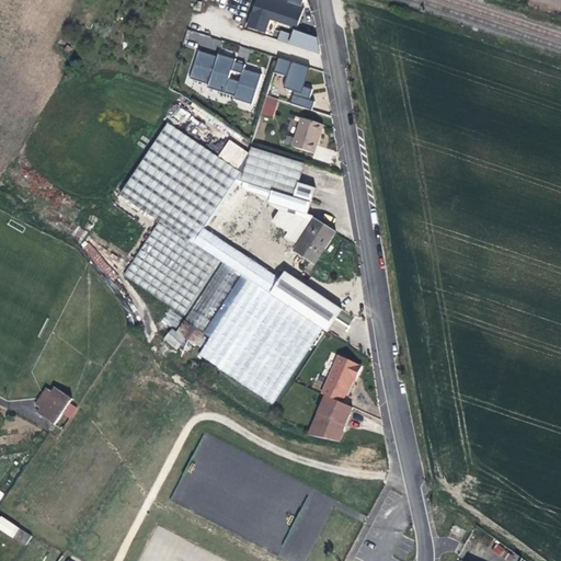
[(281,0),(256,0),(248,27),(265,33),(271,19),(297,29),(301,18),(304,8),(281,0)]
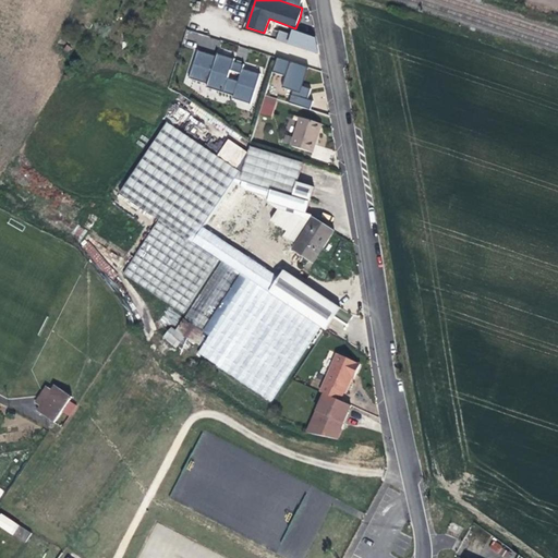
[(317,52),(315,39),(293,32),(291,36),(289,44),(317,52)]
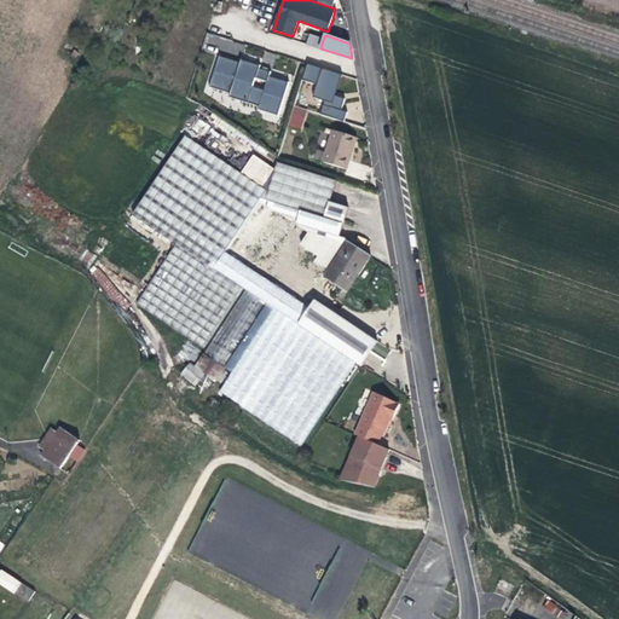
[(313,46),(320,48),(323,40),(317,38),(313,46)]
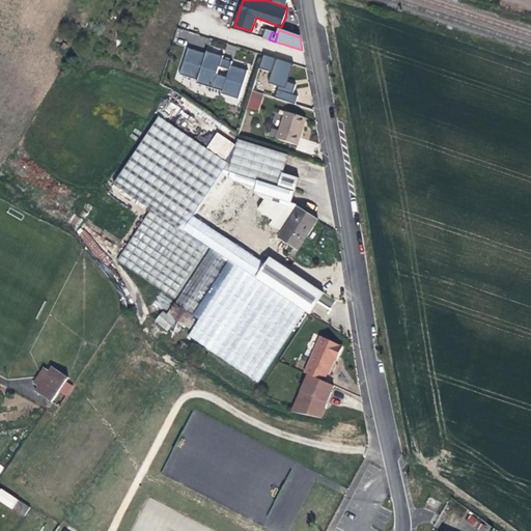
[(206,53),(189,48),(179,75),(198,80),(197,83),(223,91),(222,94),(240,100),(248,71),(231,65),(232,61),(223,59),(224,56),(218,54),(206,51),(206,53)]
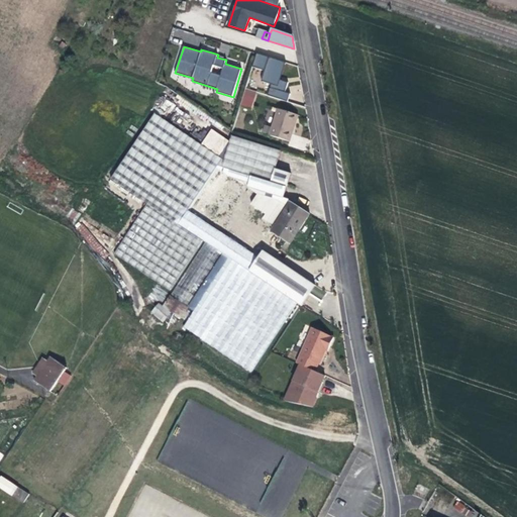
[(287,63),(257,54),(252,67),(266,71),(263,82),(273,85),(270,96),(290,102),(292,95),(287,93),(289,83),(282,81),(283,76),(287,63)]
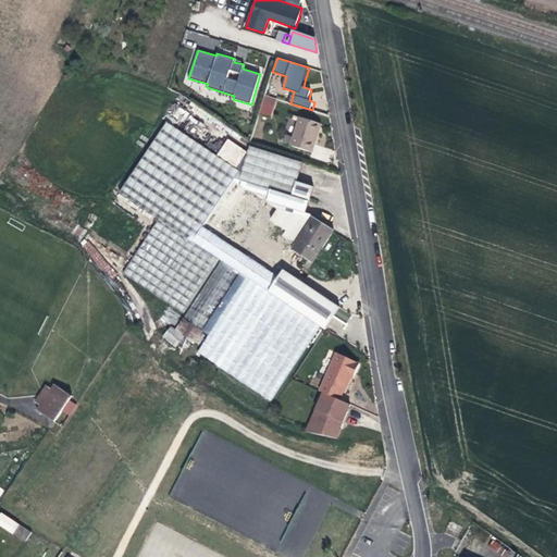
[(258,112),(270,116),(276,99),(264,95),(258,112)]
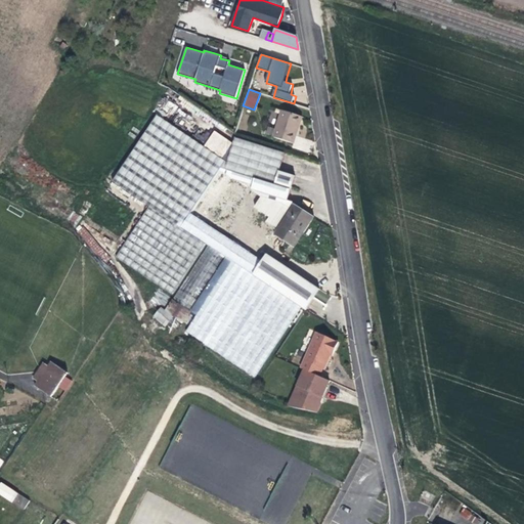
[(302,117),(282,111),(273,138),(294,144),(300,124),(302,117)]
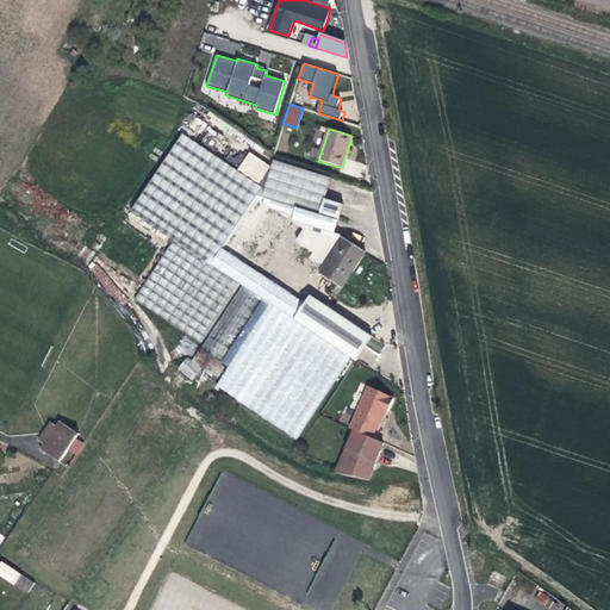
[(257,199),(263,188),(180,135),(128,212),(173,242),(211,267),(212,265),(223,249),(256,198),(257,199)]
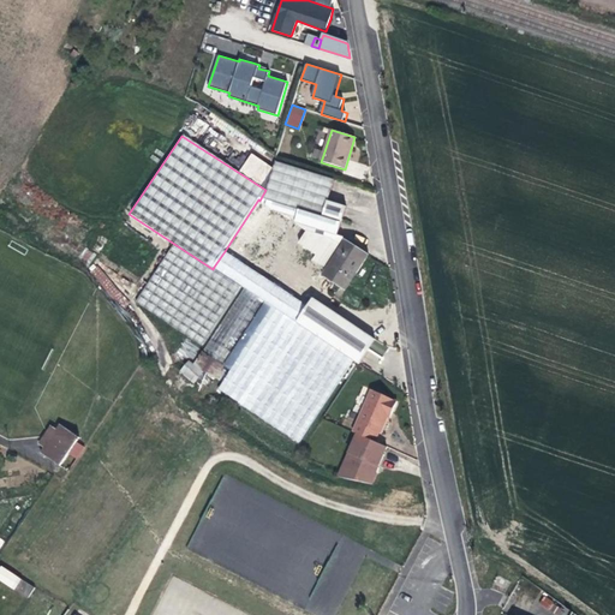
[(334,180),(275,162),(267,189),(266,190),(260,201),(273,209),(275,212),(279,214),(290,216),(294,224),(306,232),(299,243),(303,245),(316,255),(312,261),(316,263),(323,268),(339,243),(334,239),(338,234),(347,208),(328,202),(334,180)]
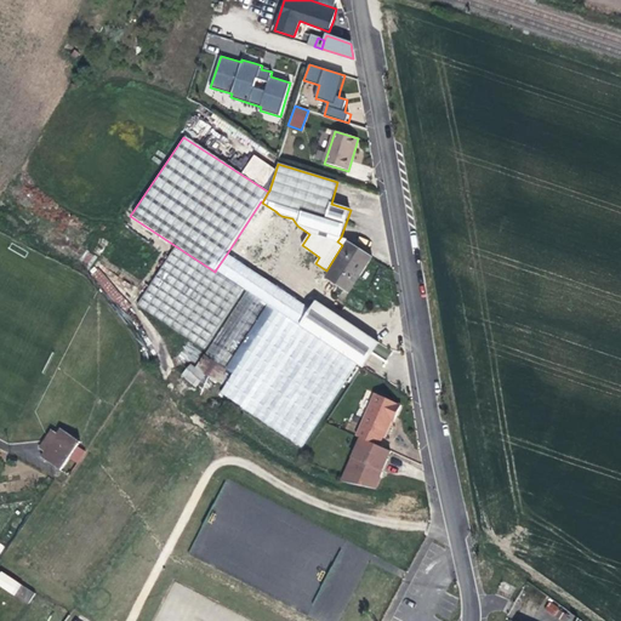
[(262,203),(261,201),(227,254),(240,263),(275,211),(262,203)]
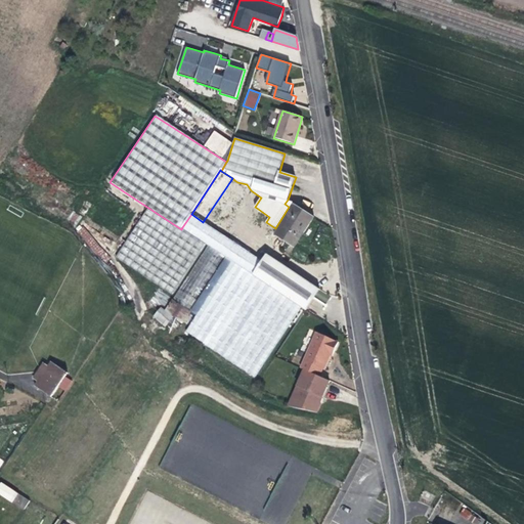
[(237,182),(234,180),(206,223),(217,231),(247,188),(237,182)]
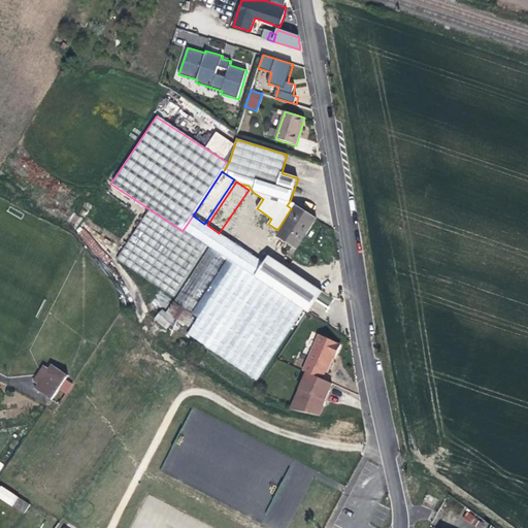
[(233,243),(257,208),(263,199),(253,192),(251,191),(222,235),(233,243)]
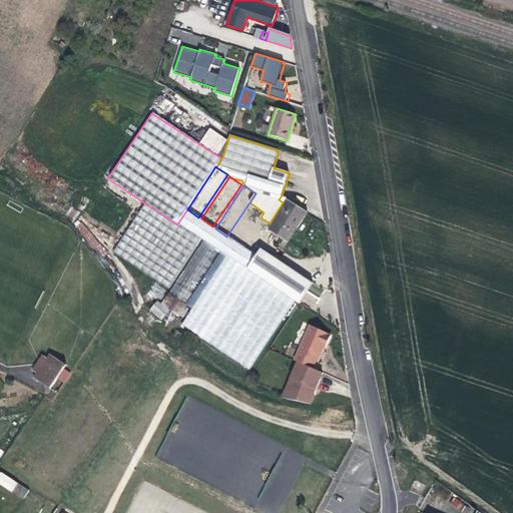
[(297,227),(308,211),(289,199),(271,228),(288,239),(296,226),(297,227)]
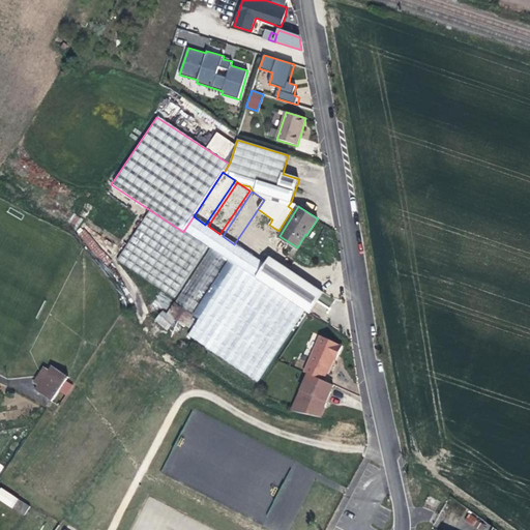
[(174,298),(207,247),(183,232),(150,210),(117,261),(174,298)]
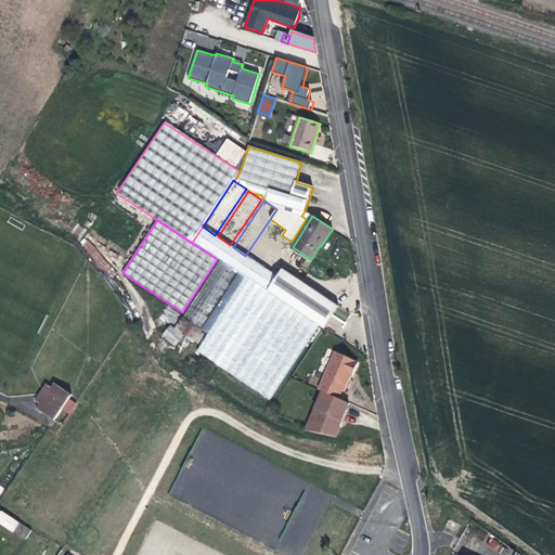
[(261,266),(282,235),(285,230),(273,221),(249,258),(261,266)]
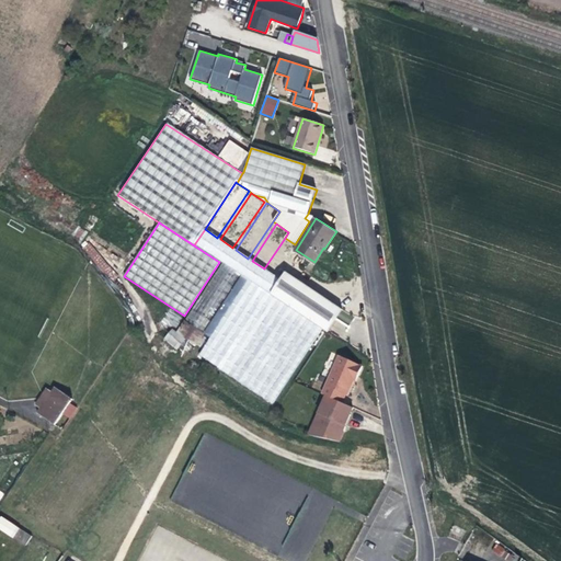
[(205,229),(195,243),(224,262),(243,275),(250,281),(272,295),(282,281),(275,276),(267,271),(264,268),(252,261),(248,259),(236,250),(232,248),(220,239),(217,238),(205,229)]
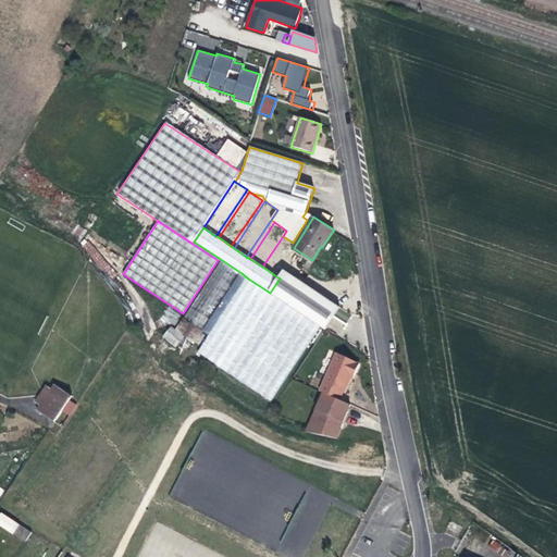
[(265,269),(273,274),(293,243),(286,238),(265,269)]
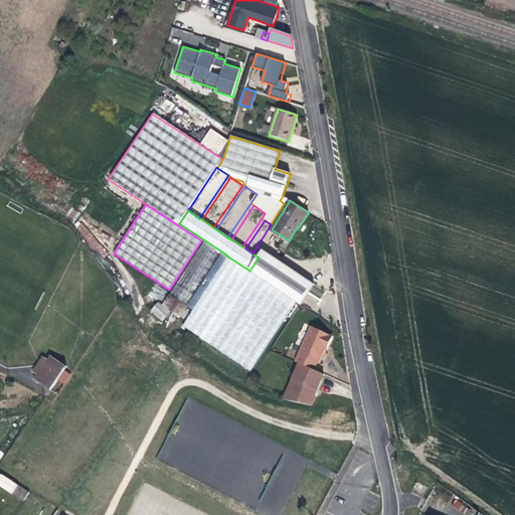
[(223,252),(205,240),(169,295),(187,306),(223,252)]
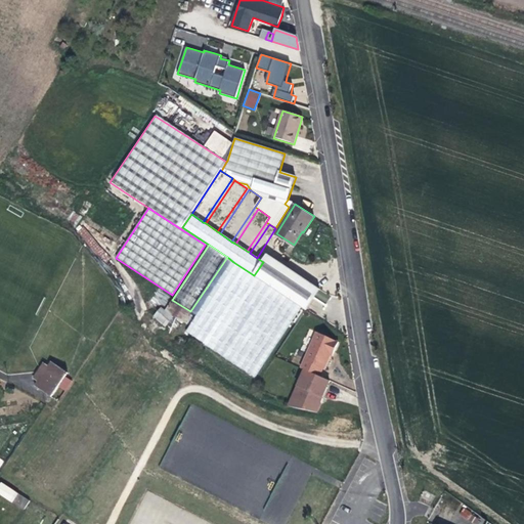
[(267,255),(263,262),(254,275),(253,275),(300,307),(305,310),(306,311),(320,291),(267,255)]
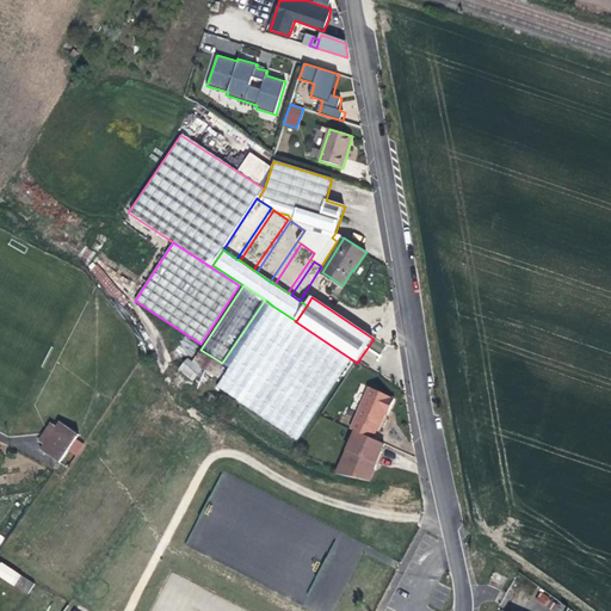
[(296,439),(350,358),(295,321),(296,321),(272,306),(217,387),(296,439)]
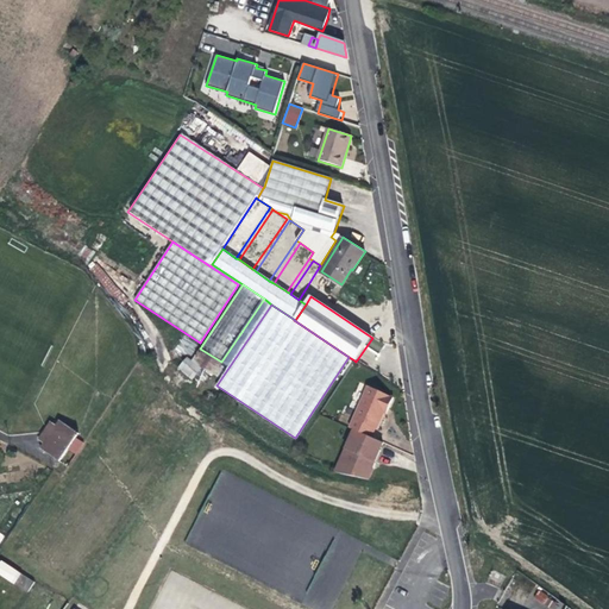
[(213,376),(221,362),(200,349),(192,360),(187,357),(179,368),(192,380),(201,368),(213,376)]
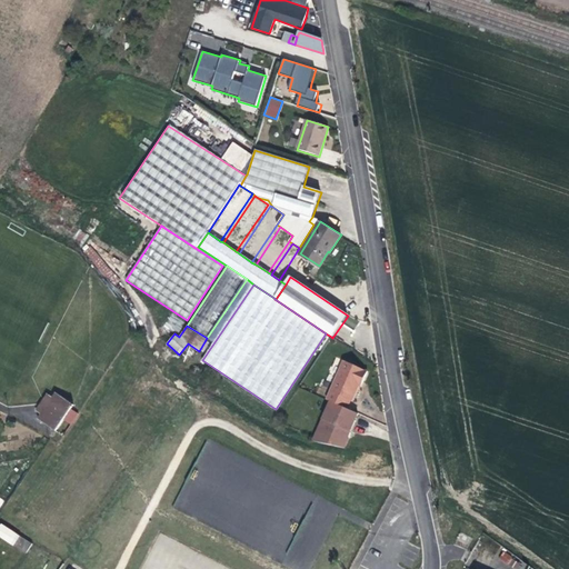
[(349,401),(356,385),(358,381),(361,382),(366,372),(341,361),(323,400),(326,401),(343,409),(347,400),(349,401)]
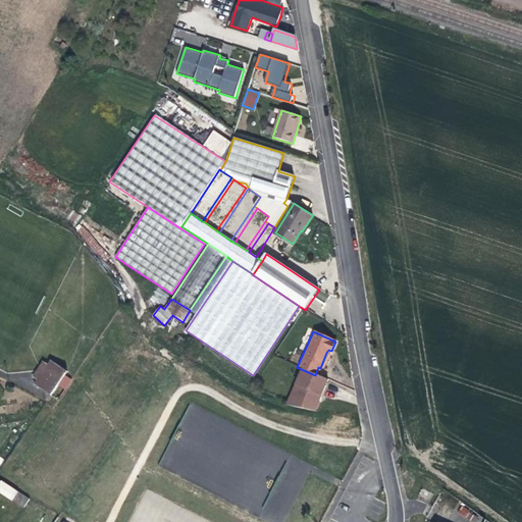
[(67,371),(51,361),(48,366),(39,379),(35,385),(51,396),(67,371)]
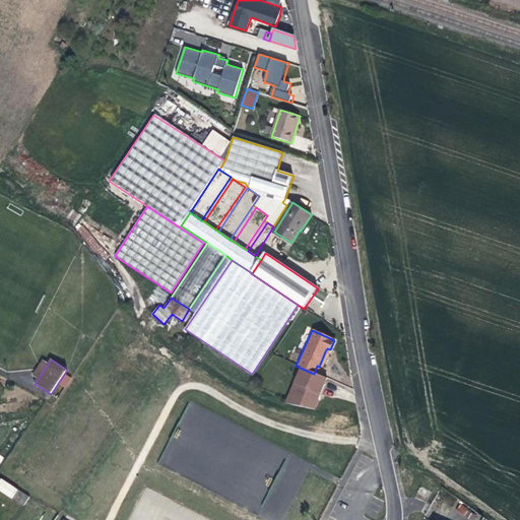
[(34,375),(39,378),(48,365),(43,362),(34,375)]
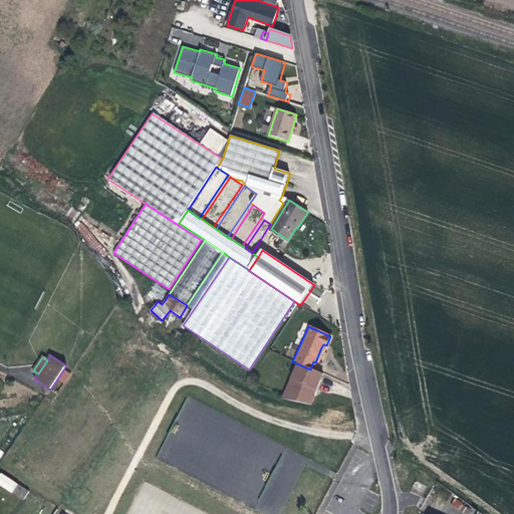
[(313,387),(319,373),(310,369),(294,362),(283,387),(288,390),(284,400),(307,405),(311,398),(309,397),(313,387)]
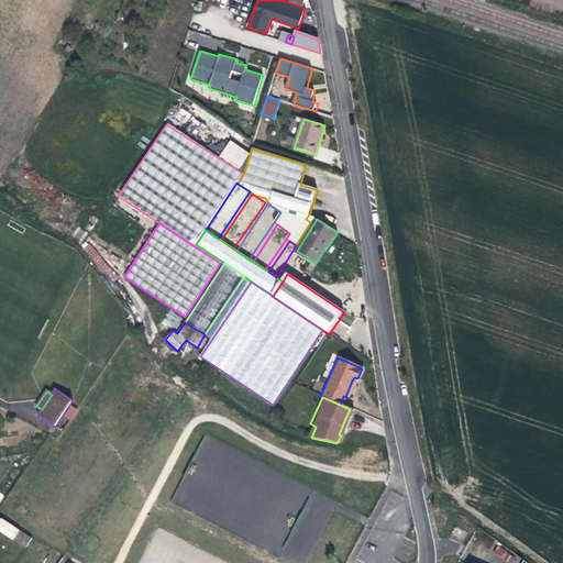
[(63,415),(70,420),(78,410),(70,404),(63,415)]
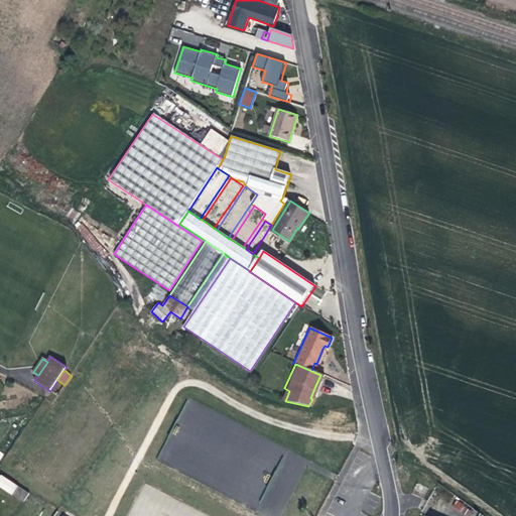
[(285,401),(289,391),(284,388),(278,400),(285,401)]
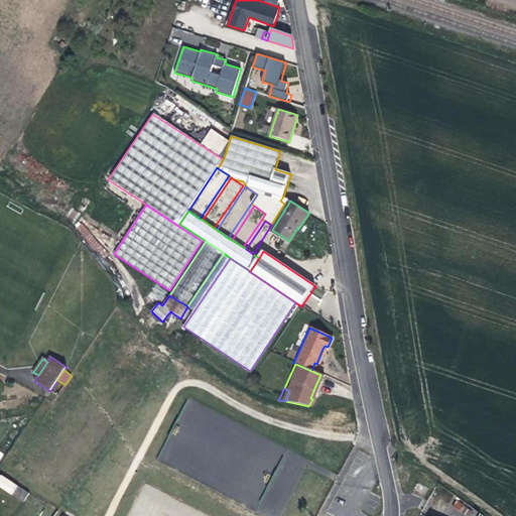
[(256,513),(263,515),(281,515),(306,461),(300,458),(297,465),(291,462),(287,472),(276,467),(256,513)]
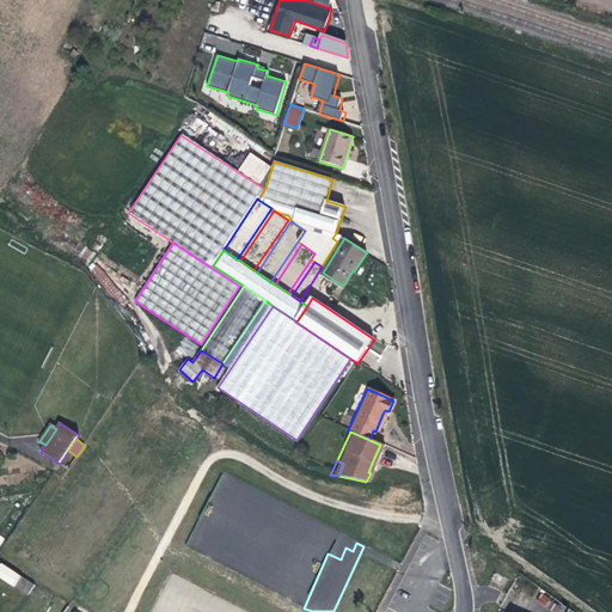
[(20,606),(29,595),(0,577),(0,604),(6,598),(20,606)]
